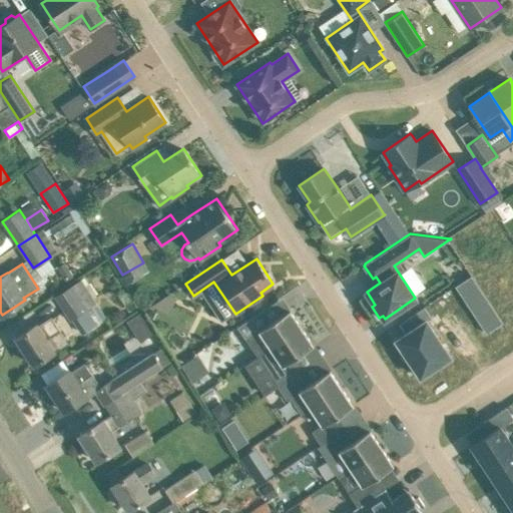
[(97,303),(82,280),(57,296),(72,319),(97,303)]
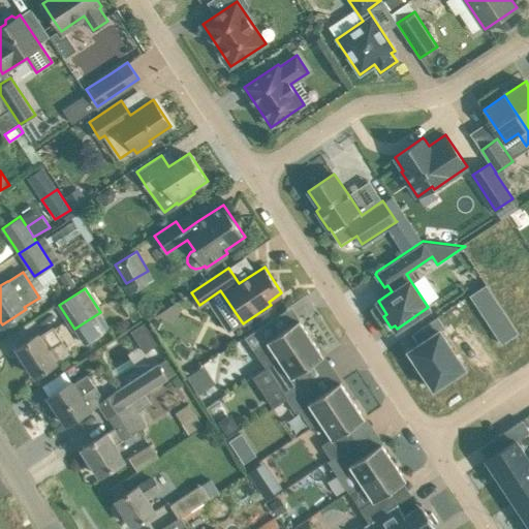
[(497,301),(481,312),(501,343),(518,332),(497,301)]
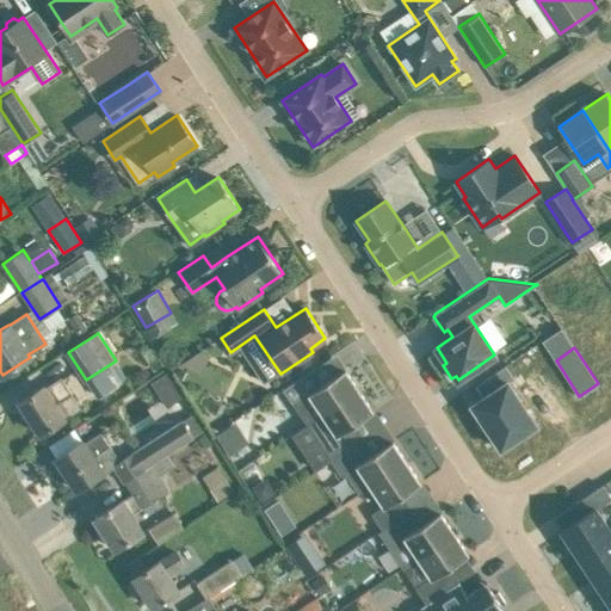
[(189,350),(185,366),(199,369),(203,352),(189,350)]
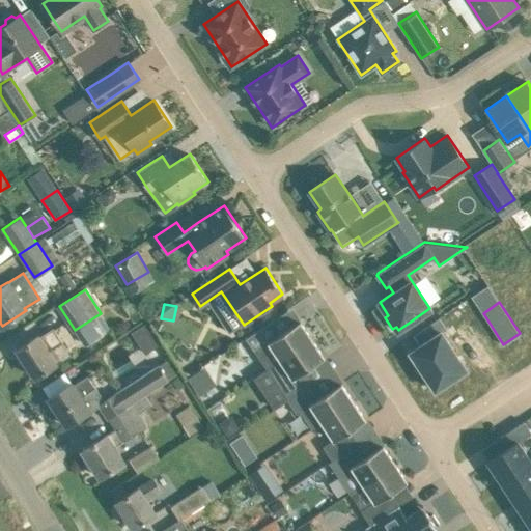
[(413,350),(410,352),(426,375),(423,378),(430,389),(434,387),(436,389),(439,387),(440,390),(451,383),(449,380),(467,368),(441,331),(446,327),(440,316),(414,334),(420,344),(413,350)]
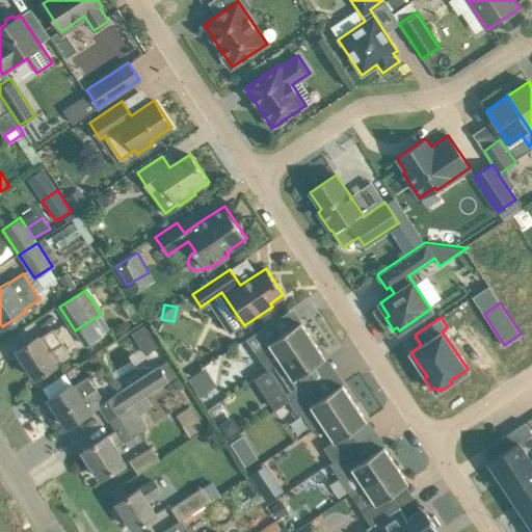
[(255,351),(267,369),(313,339),(300,321),(255,351)]
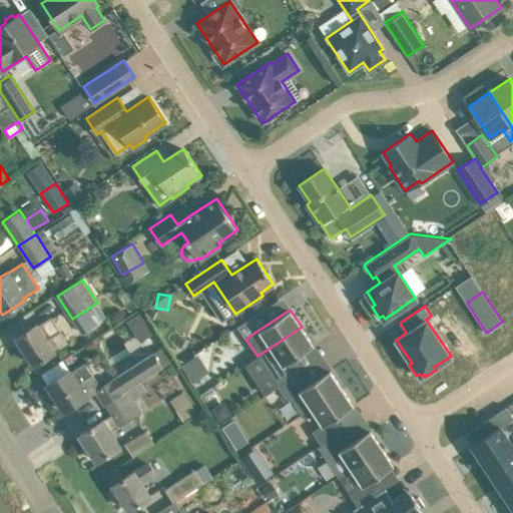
[(139,312),(125,319),(136,340),(150,334),(139,312)]
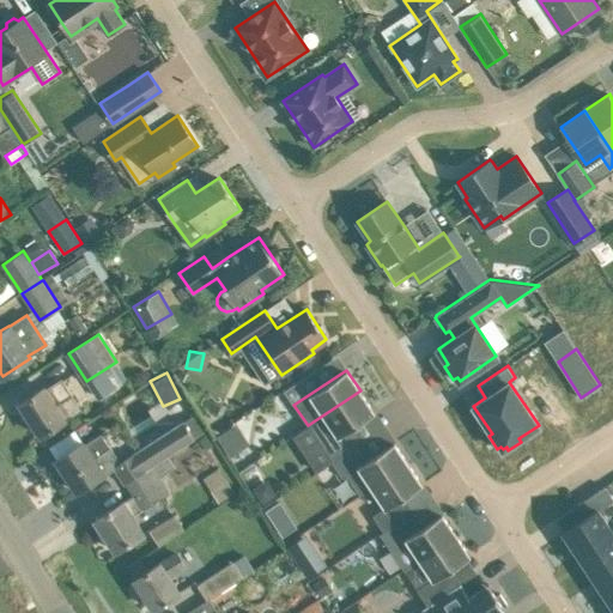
[(19,402),(41,435),(80,408),(61,378),(44,389),(43,387),(19,402)]
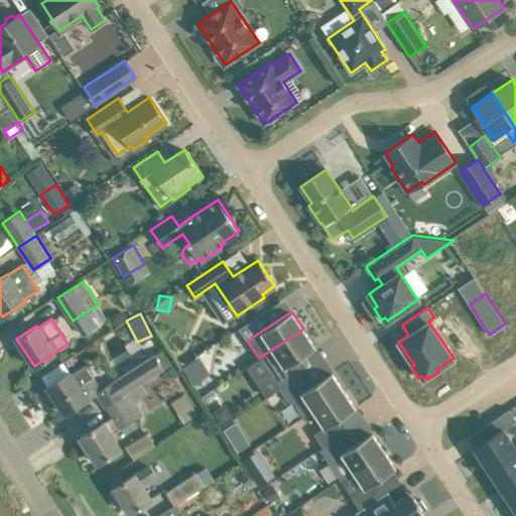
[(259,358),(279,388),(307,370),(299,358),(315,347),(303,329),(259,358)]
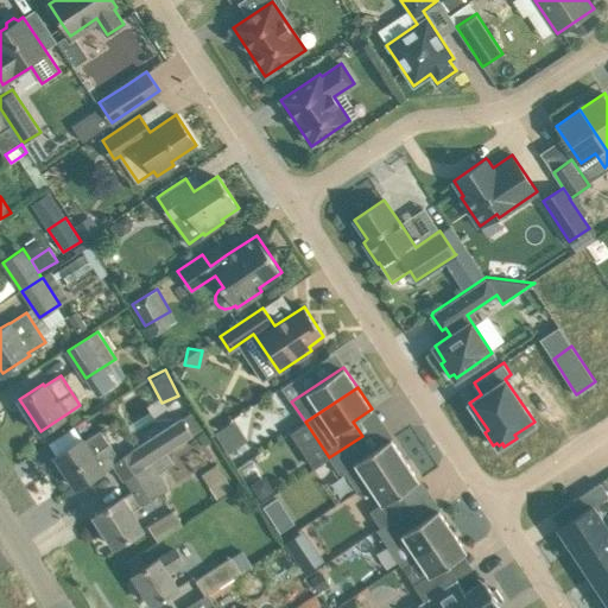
[(192,435),(183,419),(140,447),(140,445),(119,458),(114,462),(125,477),(165,453),(192,435)]
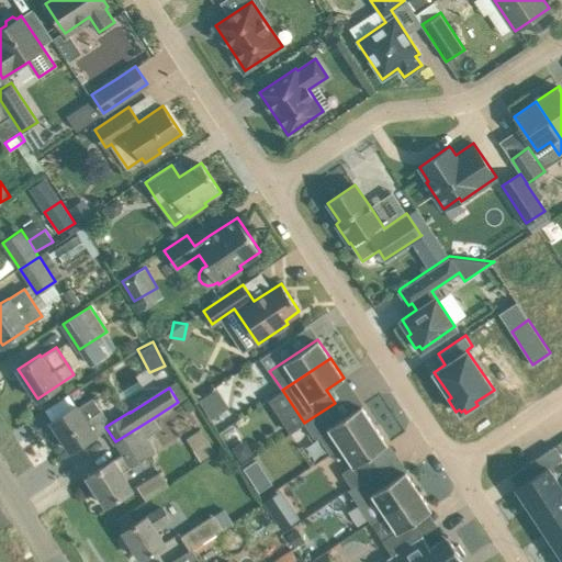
[(208,414),(224,405),(214,388),(198,396),(208,414)]
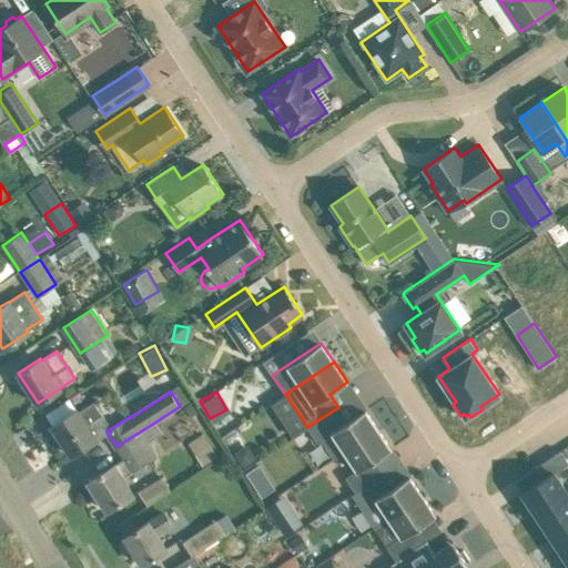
[(79,413),(77,409),(52,425),(71,455),(107,432),(111,428),(94,403),(79,413)]
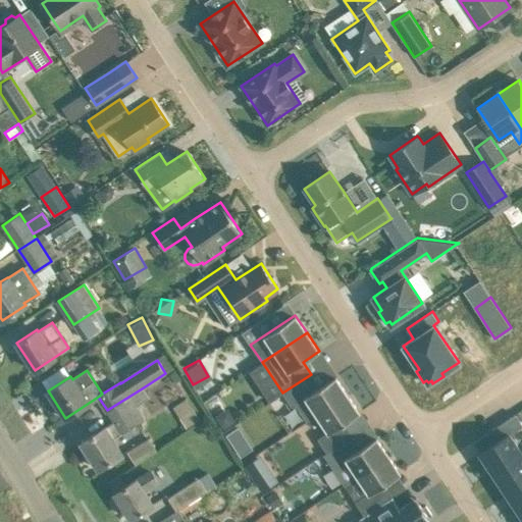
[(295,405),(306,422),(317,415),(316,414),(348,394),(335,376),(319,386),(311,374),(282,393),(292,407),(295,405)]
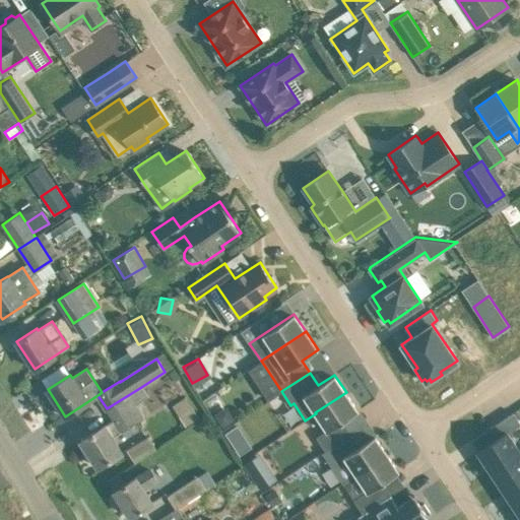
[(107,408),(113,419),(80,440),(98,467),(121,452),(111,437),(119,431),(120,432),(142,416),(133,403),(146,395),(141,387),(107,408)]
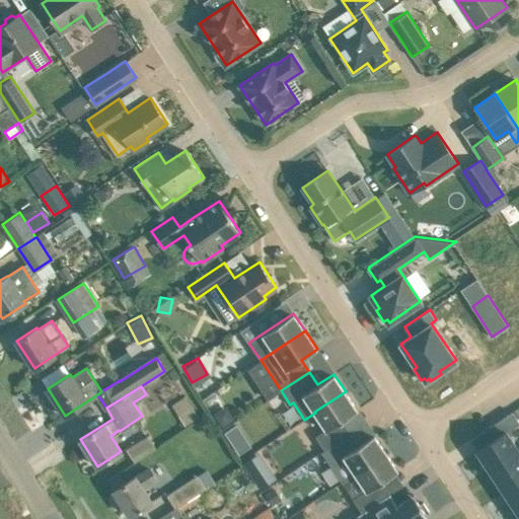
[(315,436),(324,450),(329,447),(329,446),(350,433),(341,421),(357,410),(346,391),(314,412),(315,413),(325,429),(315,436)]
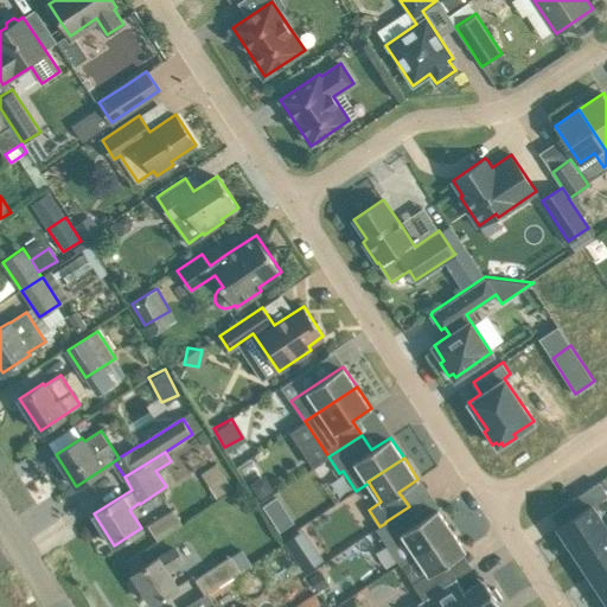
[(216,461),(199,471),(215,497),(231,486),(216,461)]
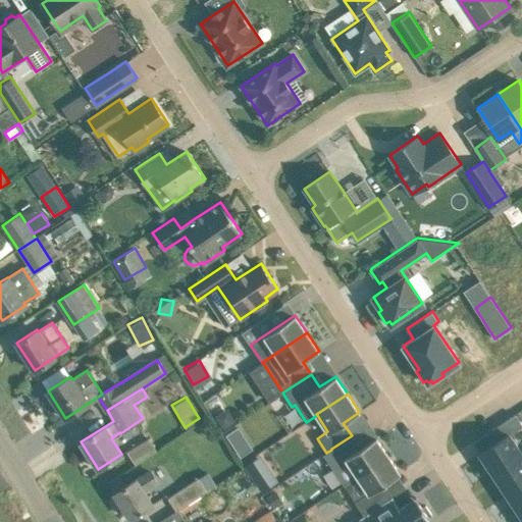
[(521,453),(510,434),(521,425),(521,424),(515,414),(491,429),(498,439),(479,453),(493,474),(521,455),(521,453)]
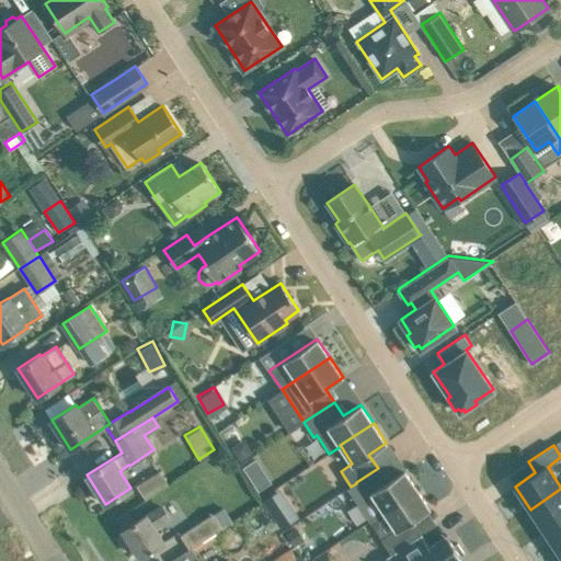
[(242,467),(249,477),(262,468),(255,458),(242,467)]
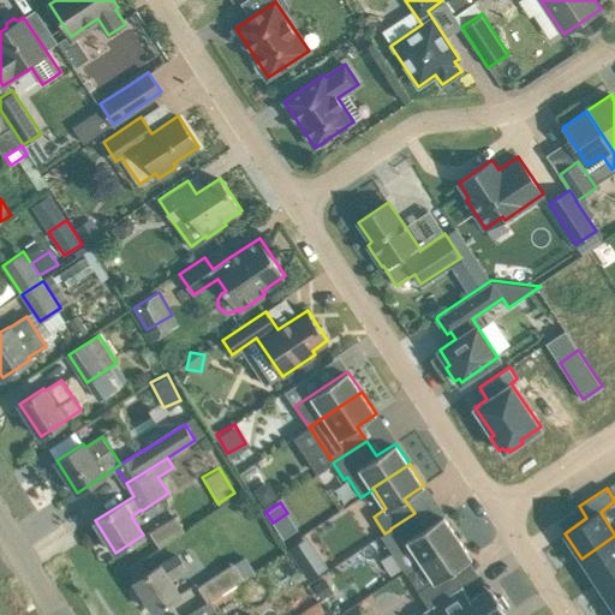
[(407,541),(421,560),(457,536),(443,515),(424,527),(415,513),(390,529),(390,530),(401,544),(407,541)]
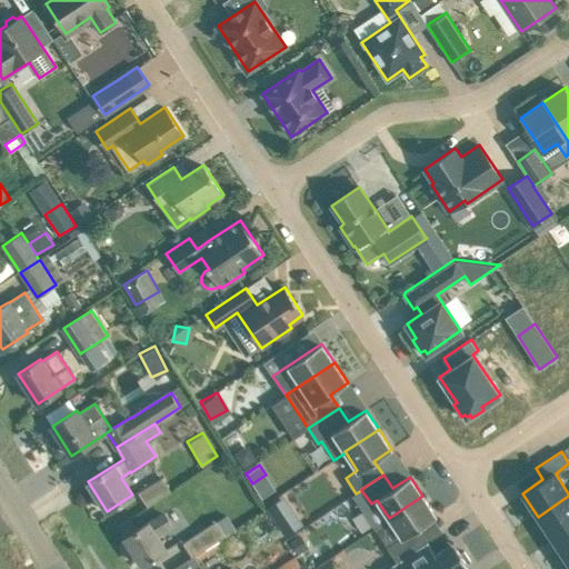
[(139,491),(148,506),(172,491),(162,477),(139,491)]
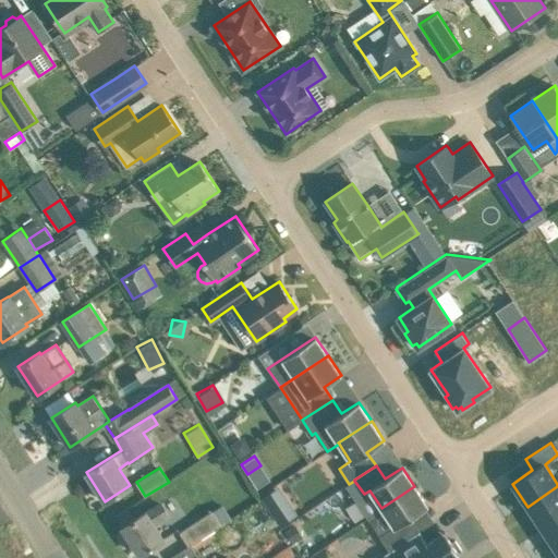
[(261,497),(270,512),(288,500),(279,486),(261,497)]
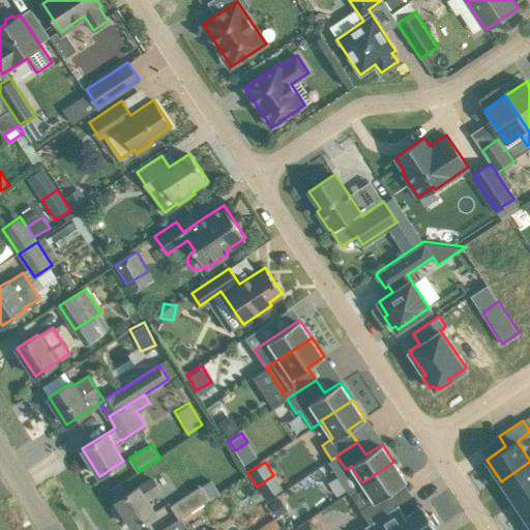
[(362,482),(374,500),(360,509),(370,523),(398,504),(389,492),(406,480),(393,462),(362,482)]
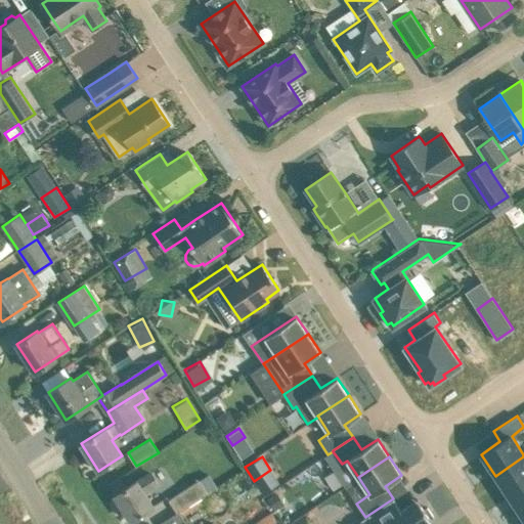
[(523,456),(495,476),(509,496),(523,486),(523,456)]
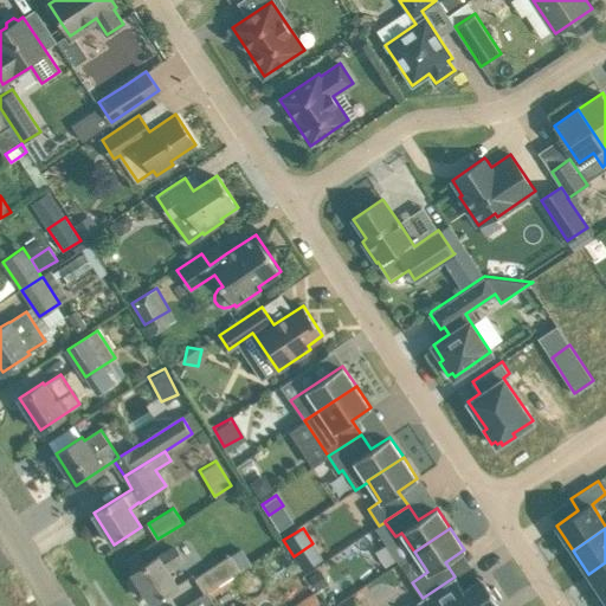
[(158,553),(131,569),(152,603),(178,585),(167,568),(181,560),(174,548),(160,558),(158,553)]
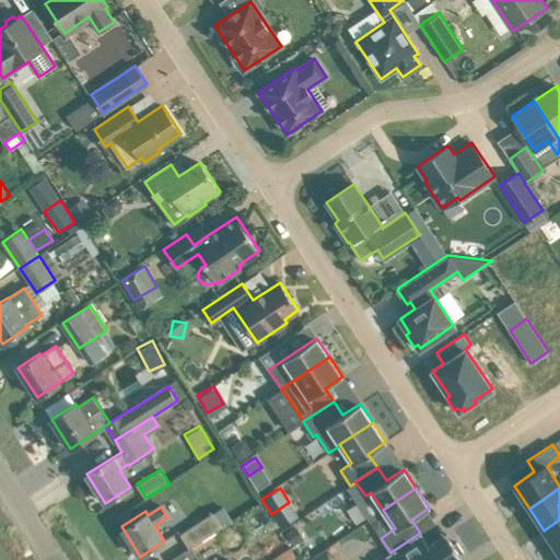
[(179,533),(188,547),(193,545),(223,524),(214,511),(179,533)]
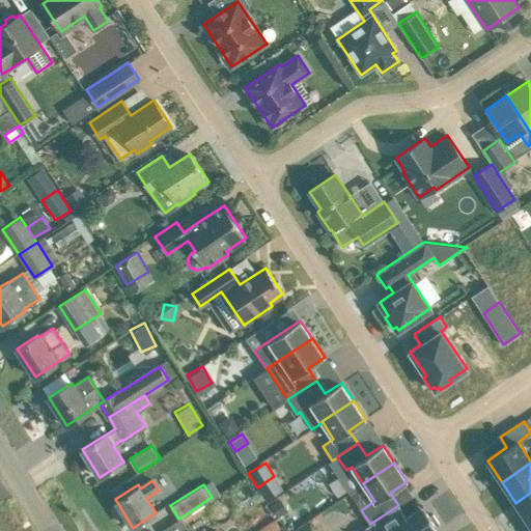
[(530,493),(515,503),(529,524),(530,523),(530,493)]
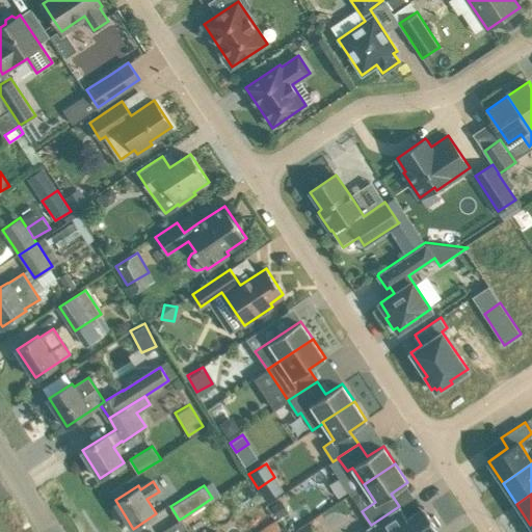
[(360,531),(435,531),(439,530),(437,527),(441,525),(434,514),(430,516),(424,506),(407,517),(399,506),(371,525),(360,531)]
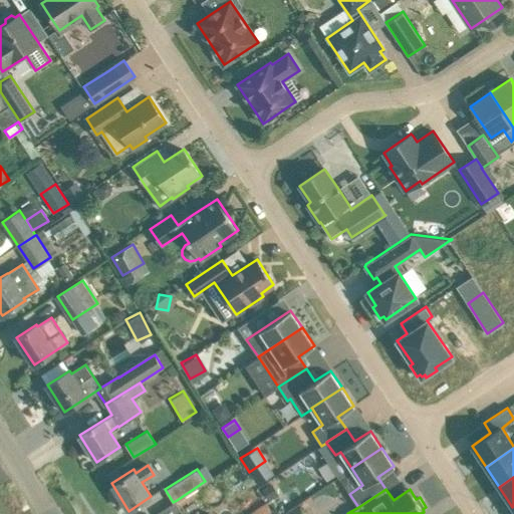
[(158,512),(158,513),(210,513),(208,513),(181,513),(184,511),(177,500),(173,502),(158,512)]
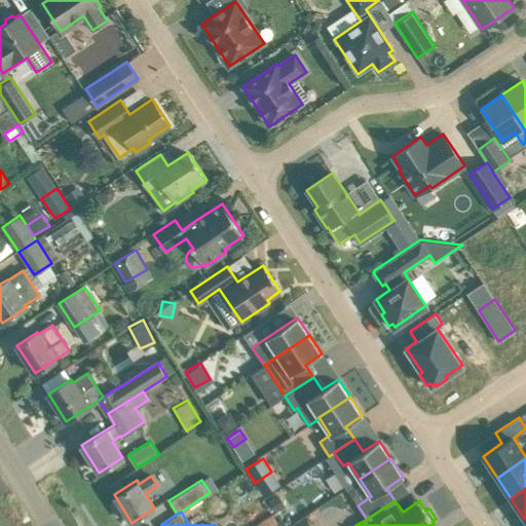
[(253,525),(272,525),(278,523),(272,514),(253,525)]
